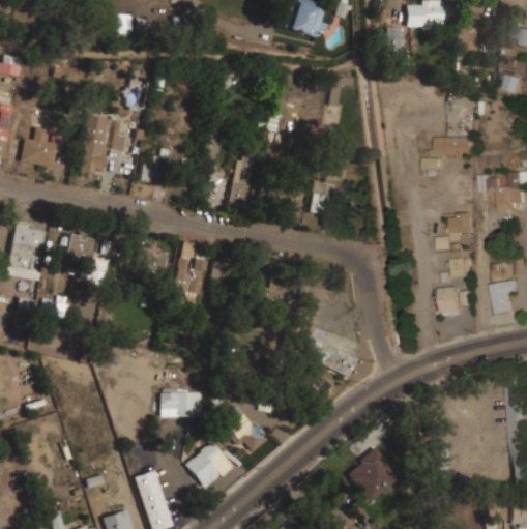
[(296,0),(290,29),(321,36),(329,4),(311,0),(296,0)]
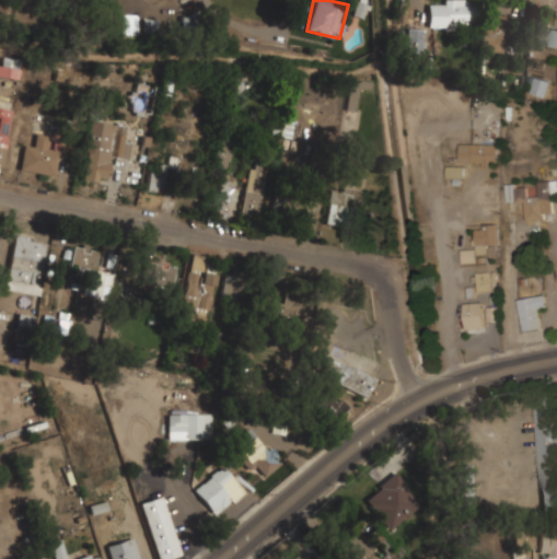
[(475,0),(444,0),(444,4),(431,4),(431,26),(475,26),(475,0)]
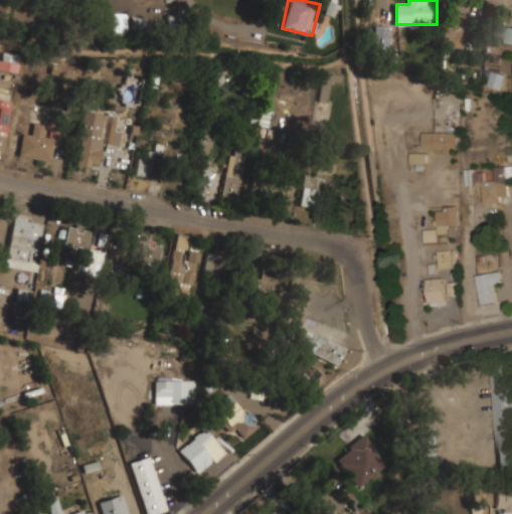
[(470,14),(449,12),(445,47),(466,49),(470,14)]
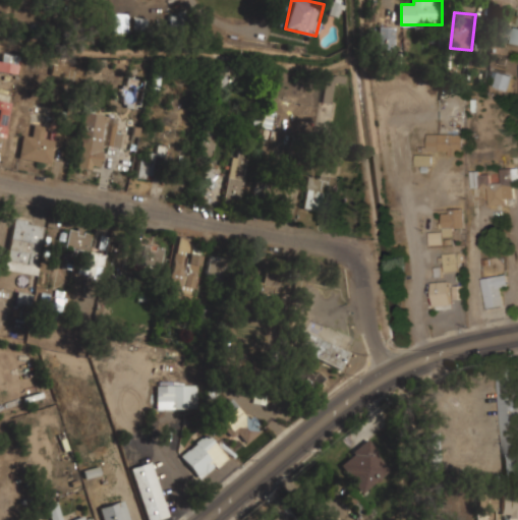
[(495,40),(517,44),(517,26),(497,23),(495,40)]
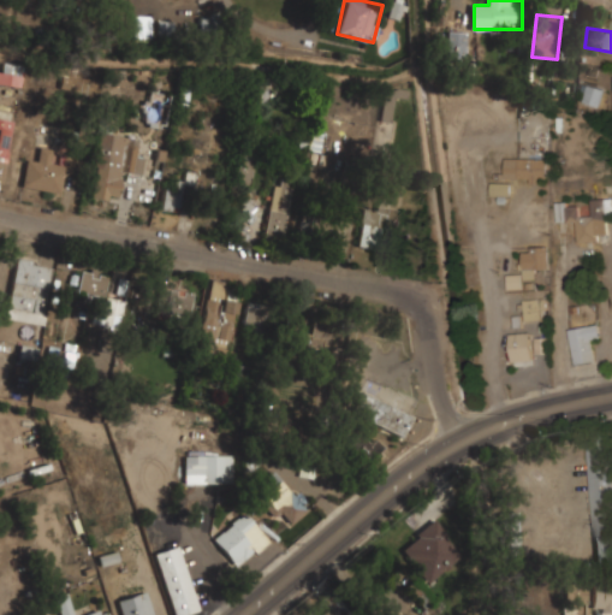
[(468,57),(468,31),(450,31),(450,57),(468,57)]
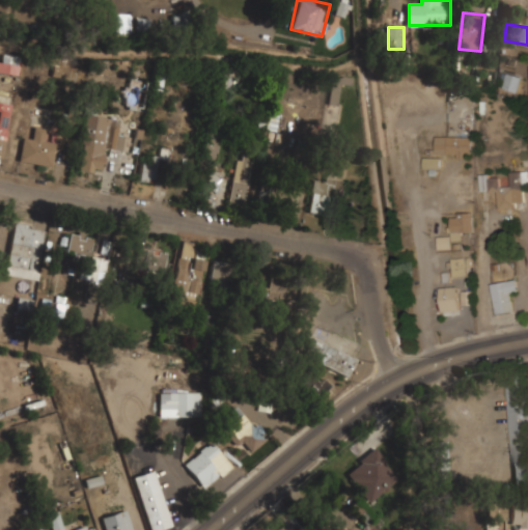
[(0,74),(20,75),(20,58),(4,57),(4,63),(0,62),(0,74)]
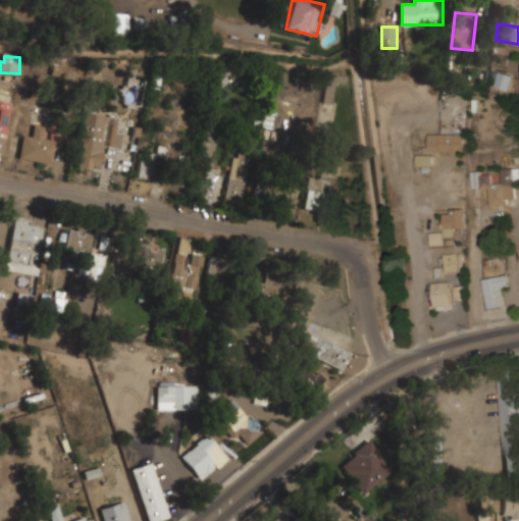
[(216,91),(238,93),(240,68),(218,66),(216,91)]
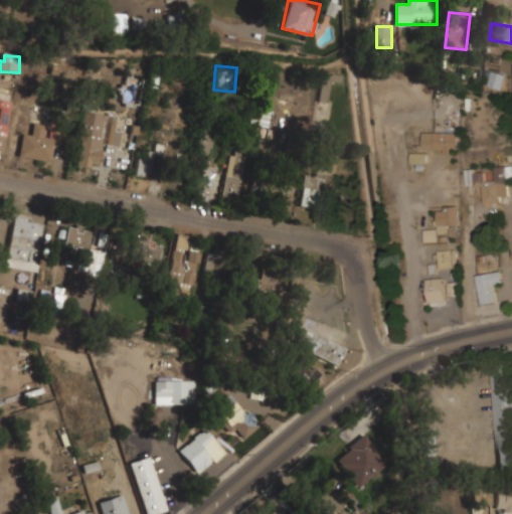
[(504,89),(508,74),(493,69),(489,84),(504,89)]
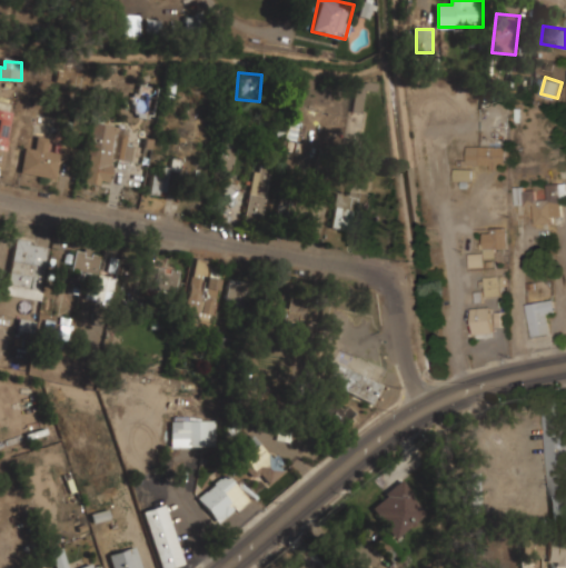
[(15,113),(0,110),(0,120),(0,121),(0,123),(0,168),(5,170),(15,113)]
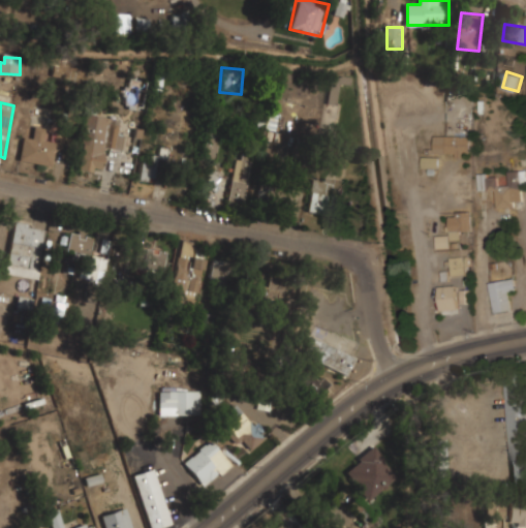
[(122,121),(86,115),(81,144),(86,145),(82,169),(103,173),(107,148),(124,151),(126,136),(120,135),(122,121)]
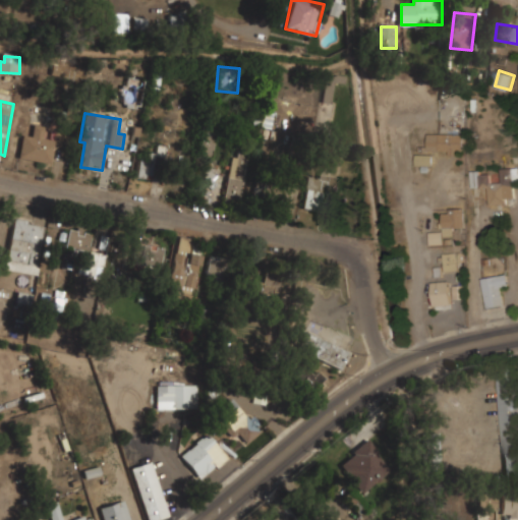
[(202,156),(215,157),(218,123),(206,122),(202,156)]
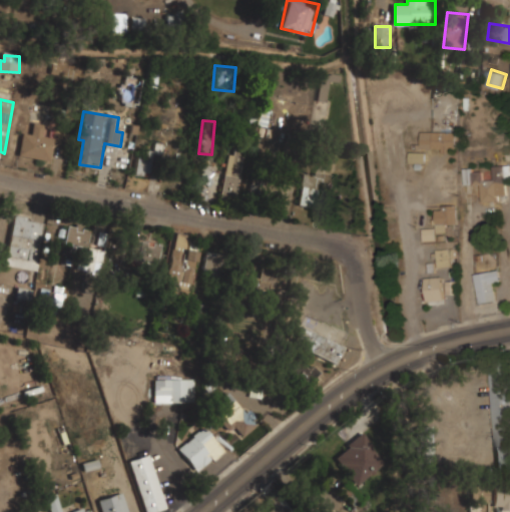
[(24,133),(20,156),(52,161),(57,127),(35,123),(33,135),(24,133)]
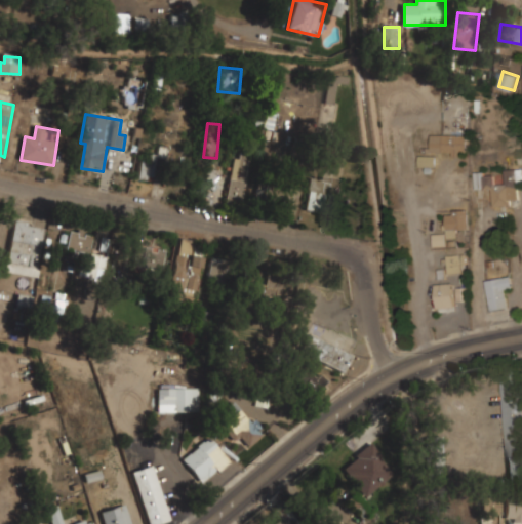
[(471,134),(434,134),(434,154),(471,154),(471,134)]
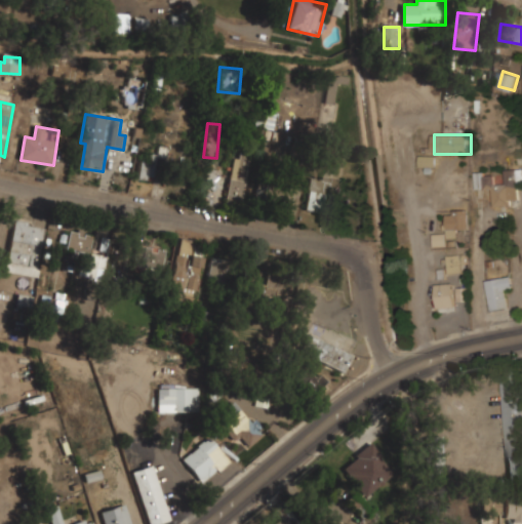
[(139,177),(155,180),(159,158),(167,159),(169,148),(160,147),(159,156),(151,154),(149,163),(143,162),(139,177)]
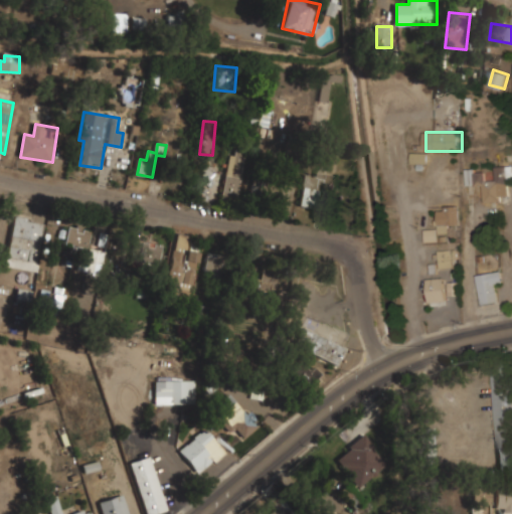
[(246,152),(236,151),(233,177),(226,176),(223,197),(239,199),(246,152)]
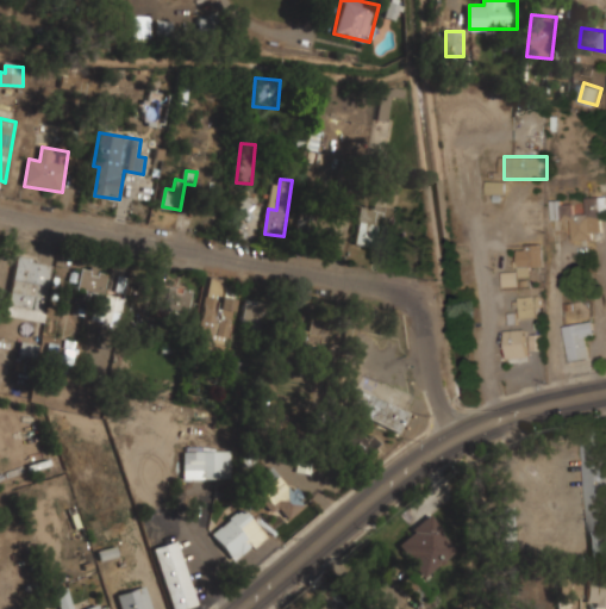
[(555,200),(555,219),(575,221),(575,238),(597,238),(597,219),(604,219),(604,197),(589,197),(589,213),(578,213),(578,202),(555,200)]
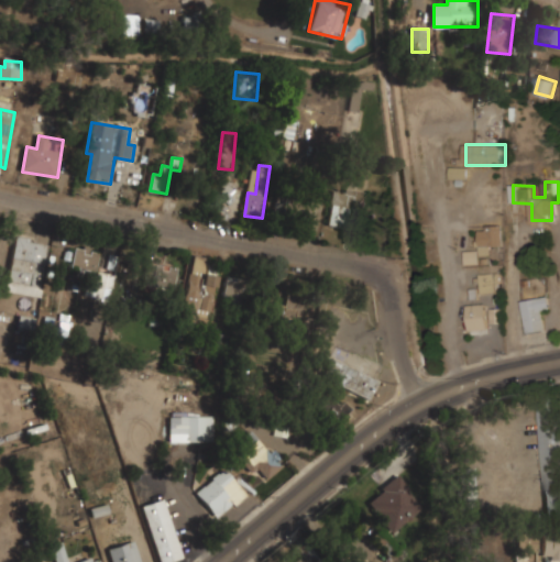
[(360,230),(366,191),(336,186),(329,224),(360,230)]
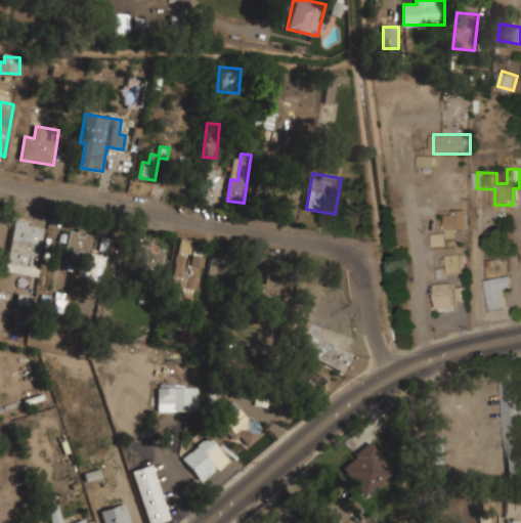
[(292,202),(292,190),(280,189),(280,202),(292,202)]
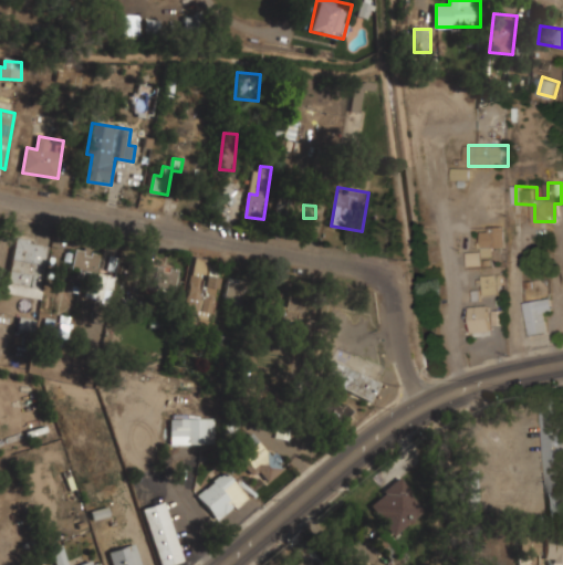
[(483,227),(483,255),(496,255),(496,247),(508,247),(508,227),(483,227)]
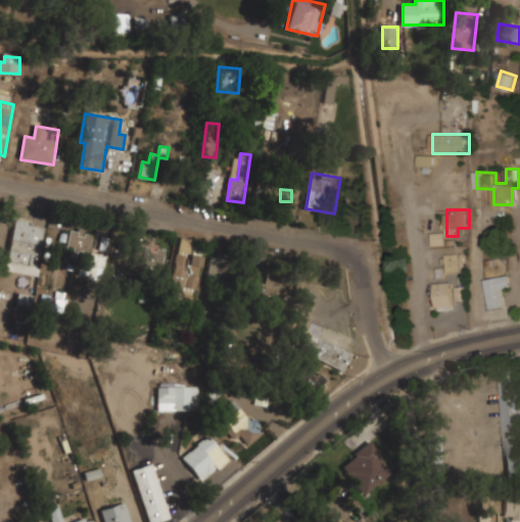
[(39,276),(45,227),(14,223),(8,273),(39,276)]
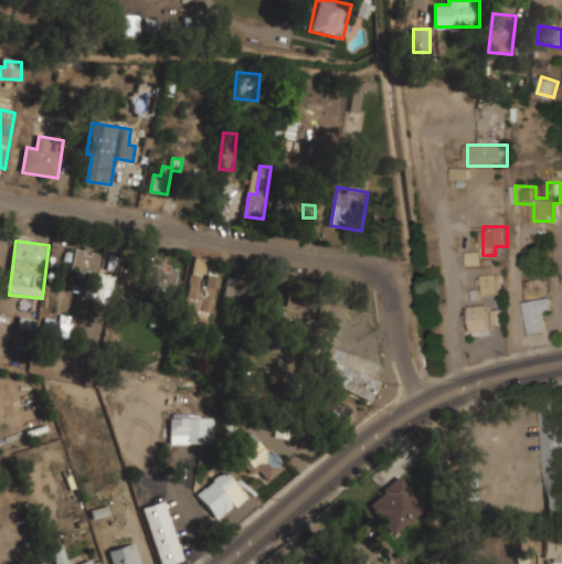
[(92,253),(92,252),(76,249),(73,269),(98,273),(101,255),(92,253)]
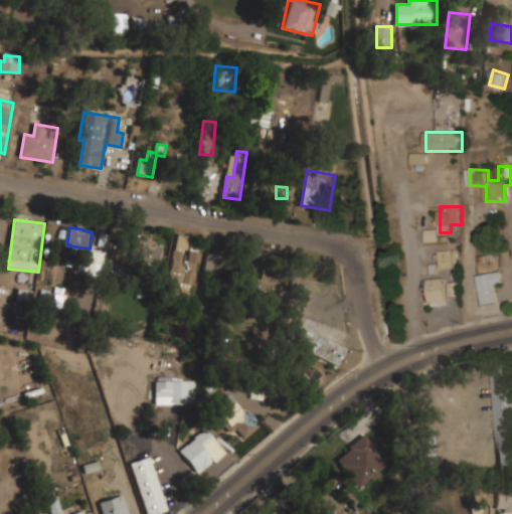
[(199,252),(190,251),(192,236),(177,234),(169,290),(193,294),(199,252)]
